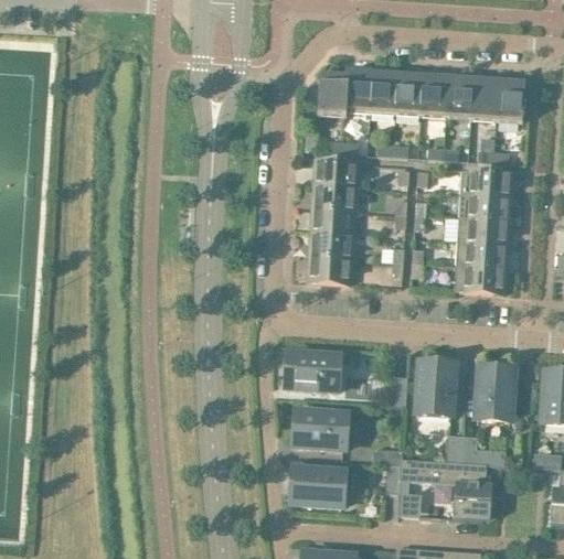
[(344,117),(348,70),(346,70),(346,75),(320,73),(318,115),(344,117)]
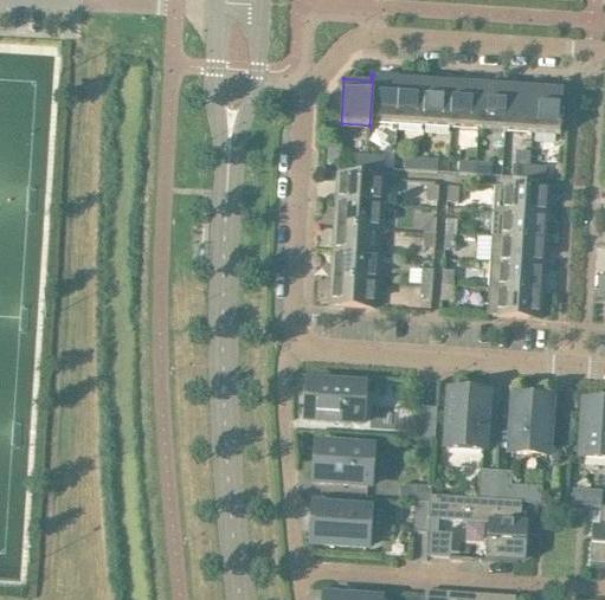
[(397,121),(399,76),(373,75),(369,126),(371,126),(372,120),(397,121)]
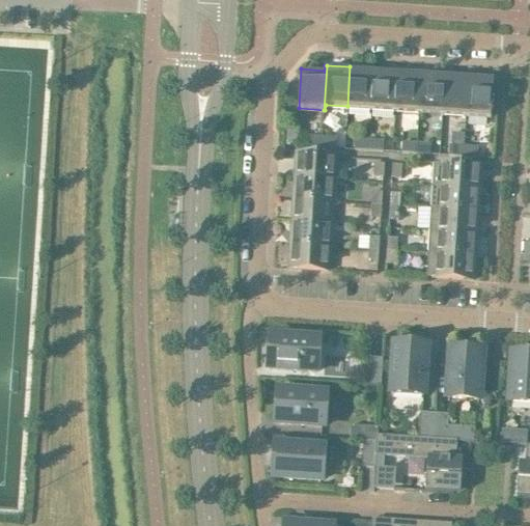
[(371,108),(373,68),(350,66),(347,106),(371,108)]
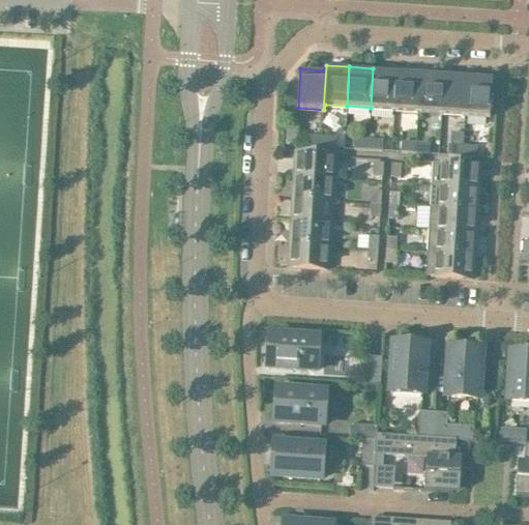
[(394,109),(397,69),(373,68),(371,108),(394,109)]
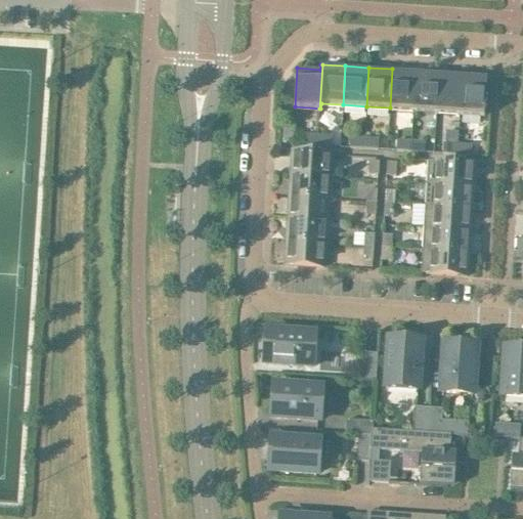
[(412,110),(416,71),(392,69),(390,107),(412,110)]
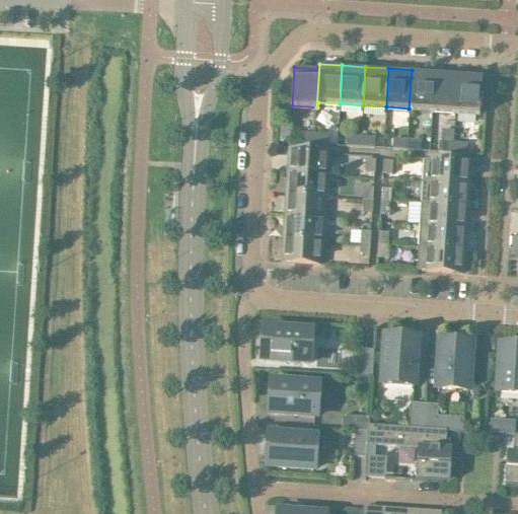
[(432,109),(435,72),(412,70),(409,108),(432,109)]
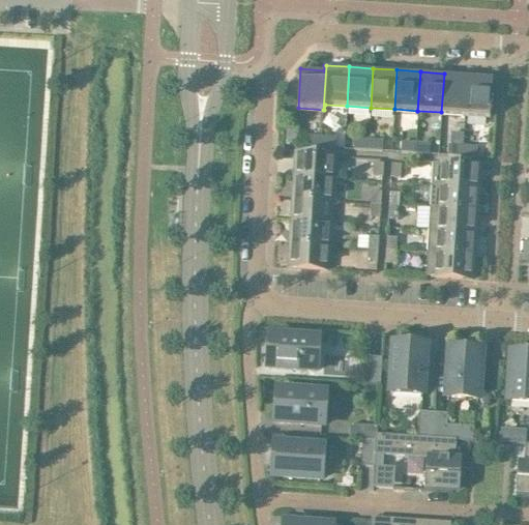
[(465,114),(468,75),(444,74),(441,112),(465,114)]
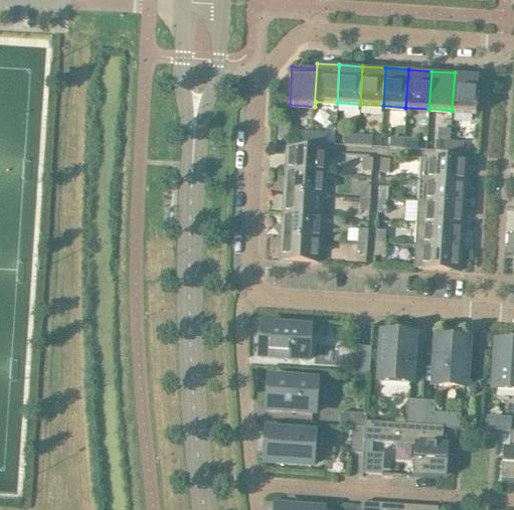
[(455,72),(452,111),(476,112),(478,74),(455,72)]
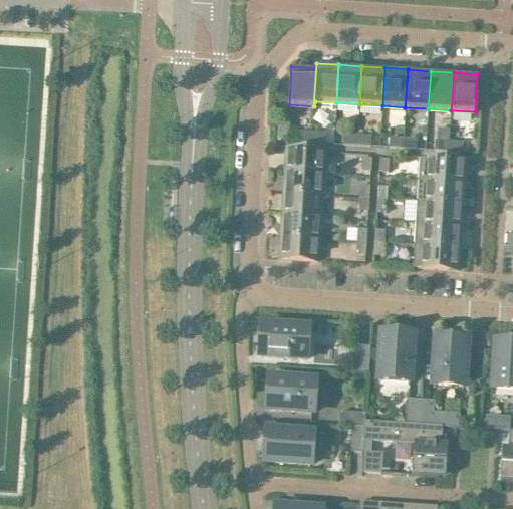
[(278,136),(287,137),(288,121),(279,121),(278,136)]
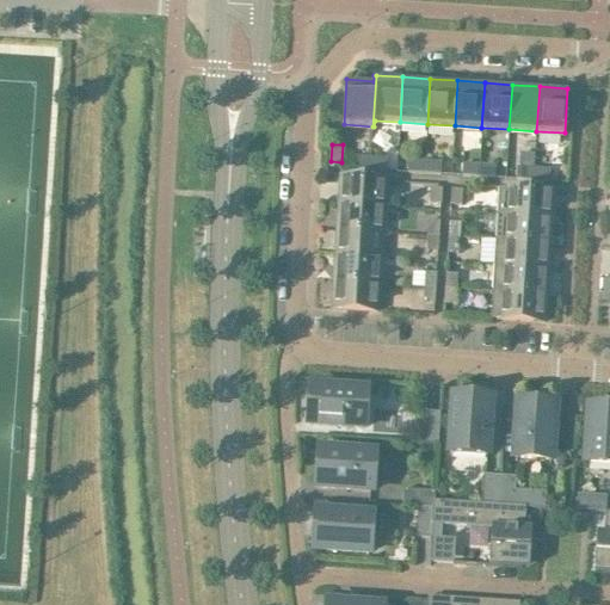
[(370,166),(370,154),(355,153),(353,165),(370,166)]
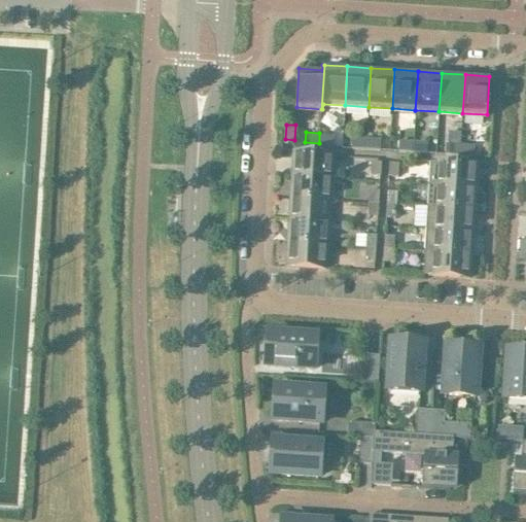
[(319,133),(319,143),(334,144),(334,134),(319,133)]
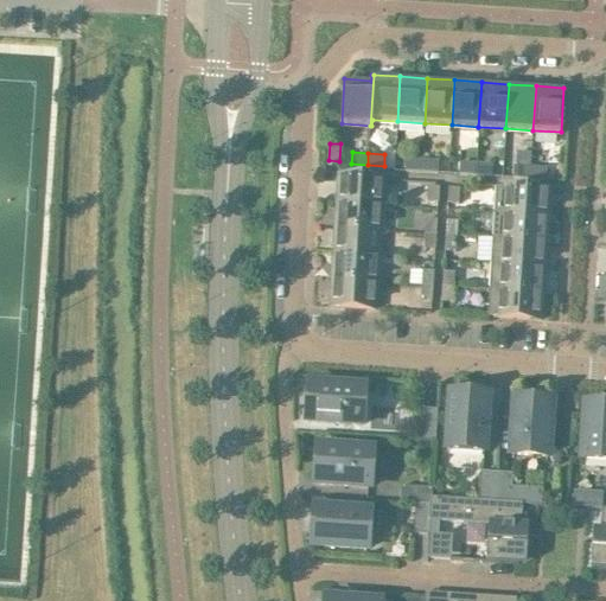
[(421,168),(422,157),(406,155),(404,167),(421,168)]
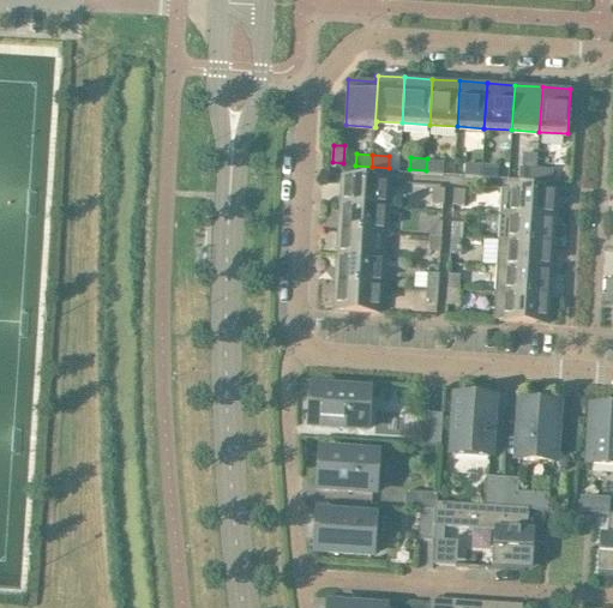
[(427,158),(426,170),(443,172),(444,160),(427,158)]
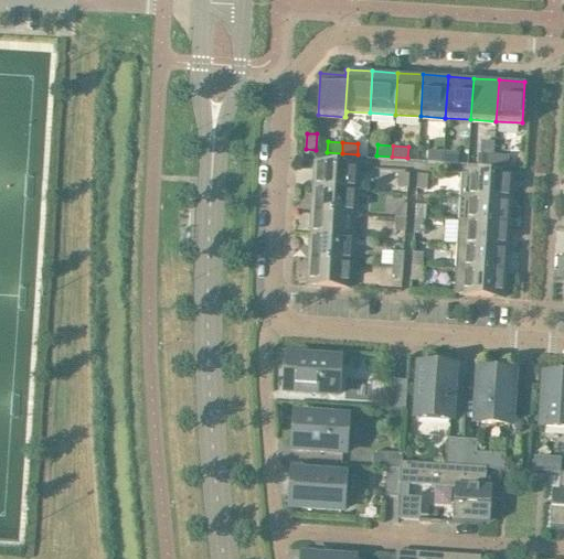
[(443,160),(444,149),(428,148),(427,159),(443,160)]
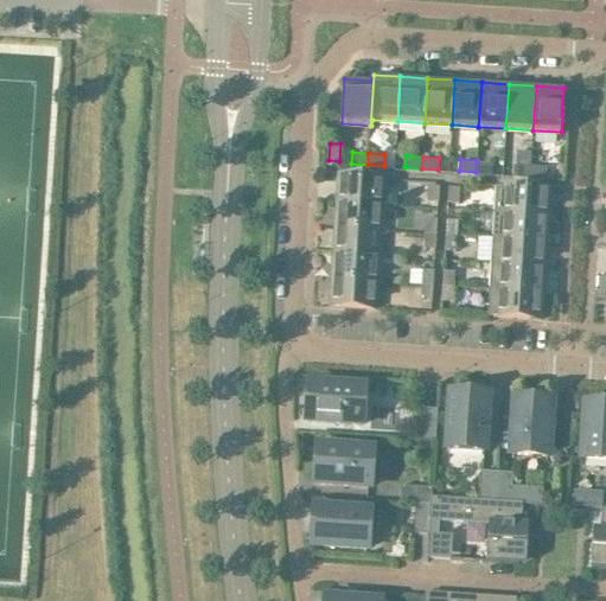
[(477,160),(476,172),(492,173),(493,161),(477,160)]
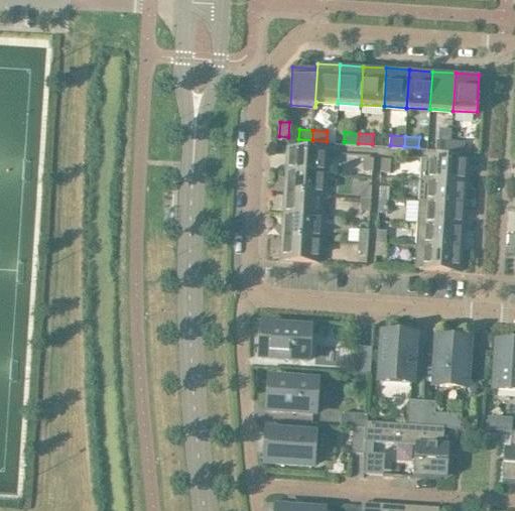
[(449,149),(451,139),(436,138),(436,148),(449,149)]
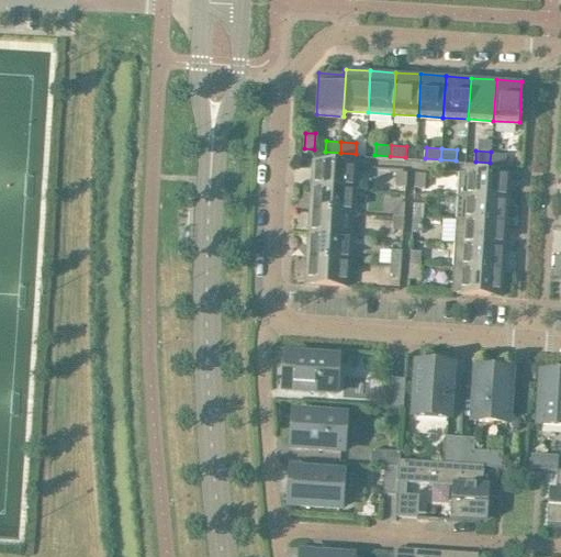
[(491,152),(490,163),(506,164),(506,153),(491,152)]
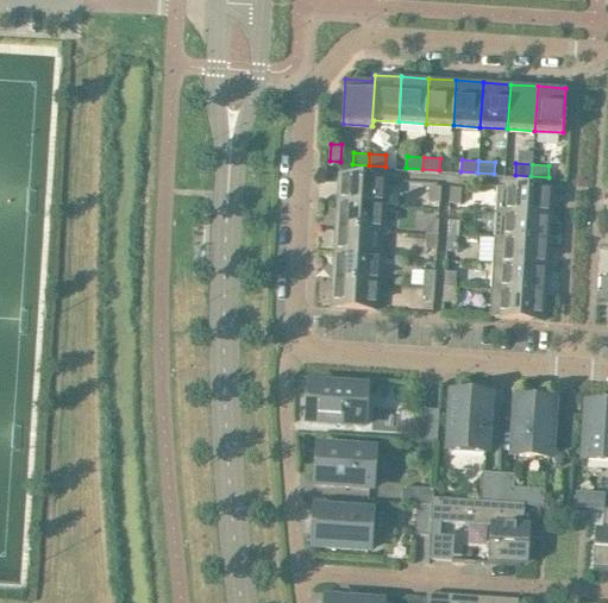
[(339,200),(384,202),(386,176),(340,174),(339,200)]
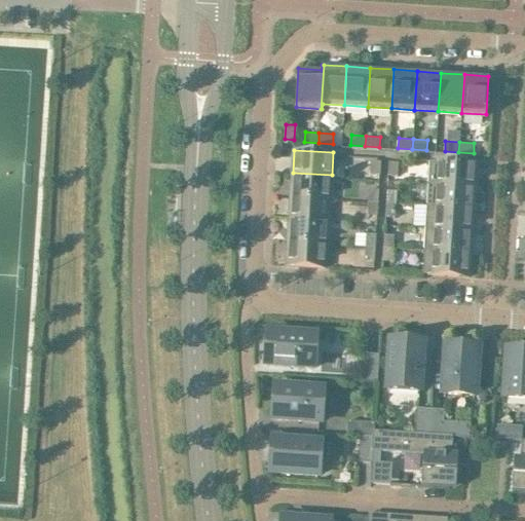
[(380,173),(380,159),(371,158),(370,172),(380,173)]
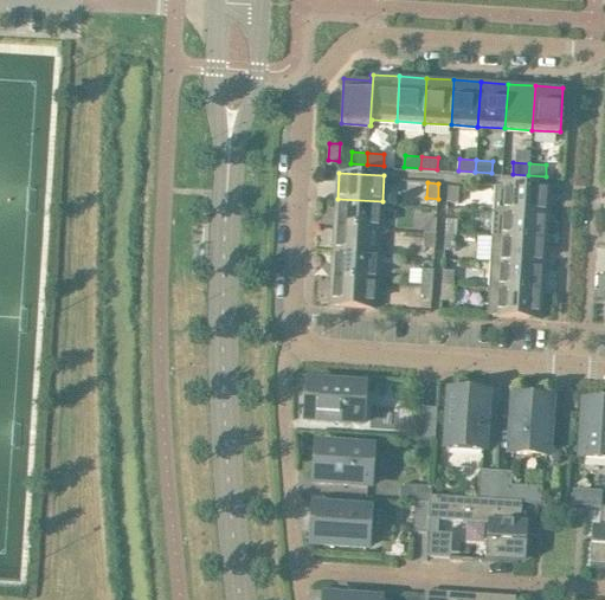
[(494,210),(547,212),(548,186),(495,182),(494,210)]
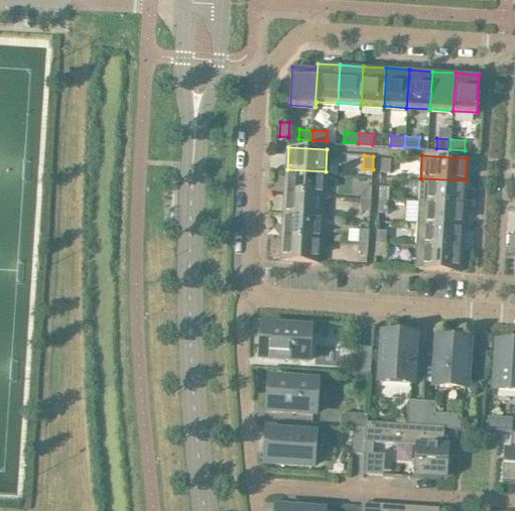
[(390,170),(391,157),(381,156),(381,169),(390,170)]
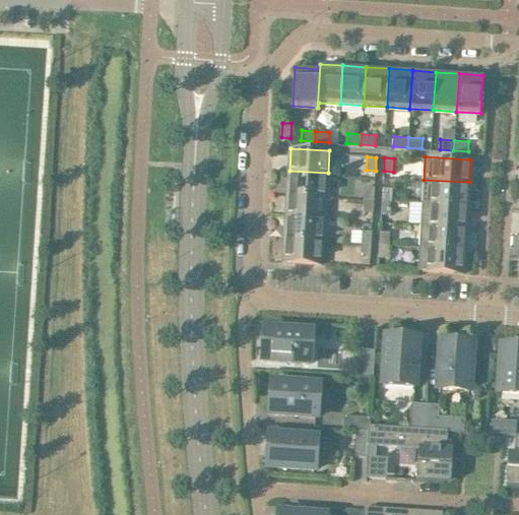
[(326,195),(328,173),(289,171),(287,192),(326,195)]
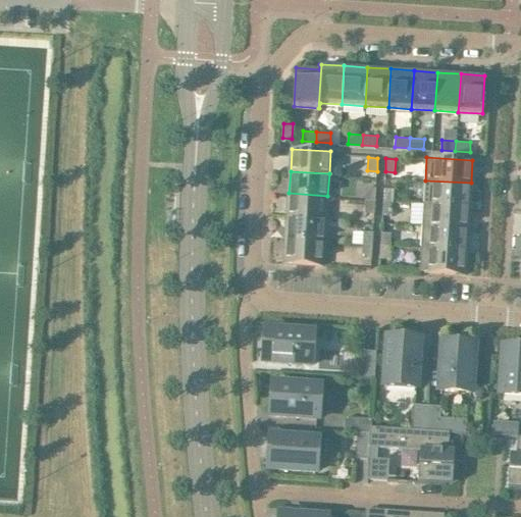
[(469,205),(471,183),(425,181),(423,202),(469,205)]
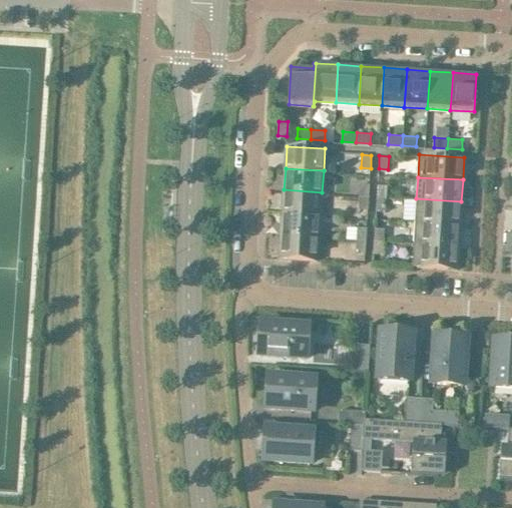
[(359,194),(369,195),(370,182),(360,182),(359,194)]
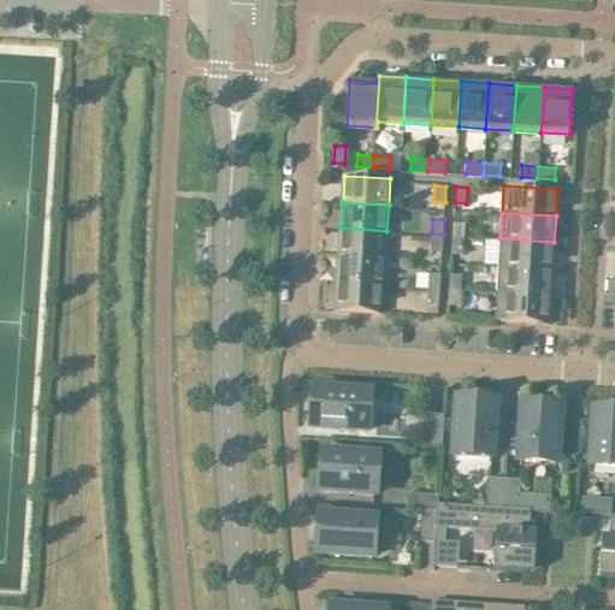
[(453,235),(463,236),(465,221),(454,220),(453,235)]
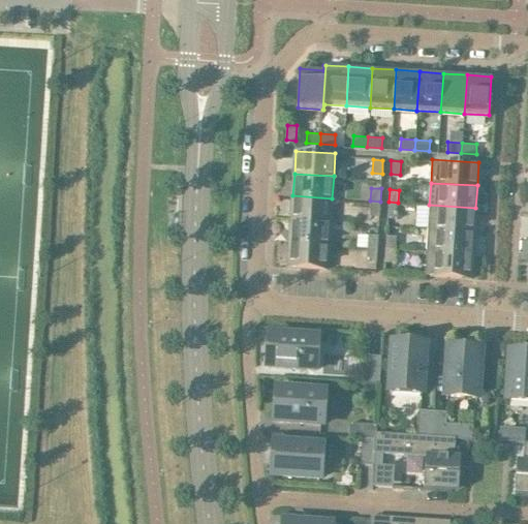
[(331,220),(332,198),(292,195),(291,218),(331,220)]
